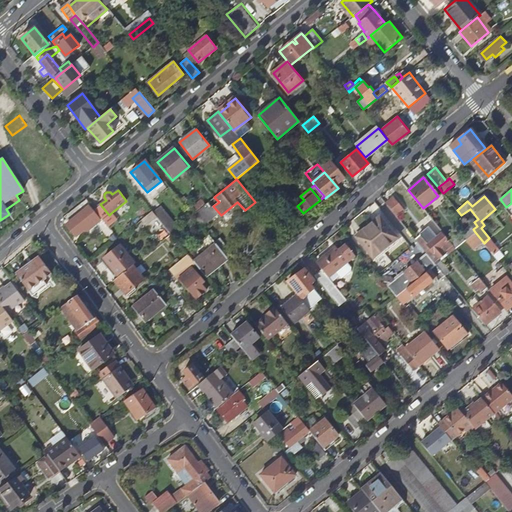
[(386,203),(396,215),(402,210),(392,198),(386,203)]
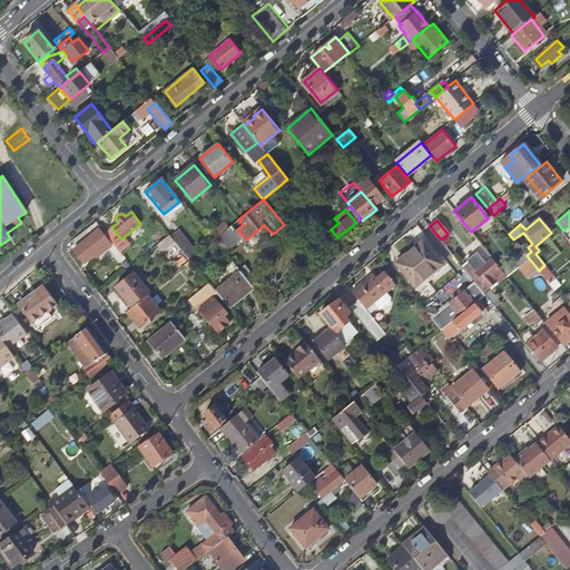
[(169,235),(189,259),(202,249),(182,225),(169,235)]
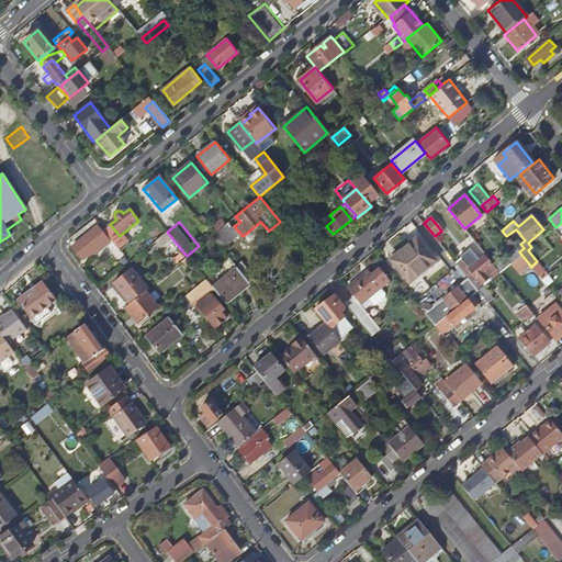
[(227,223),(211,236),(222,248),(234,238),(231,236),(235,233),(227,223)]
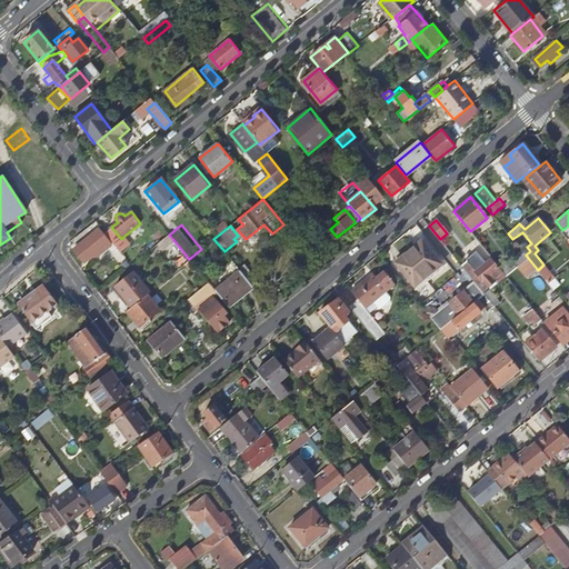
[(106,232),(121,251),(129,245),(123,237),(121,239),(111,227),(106,232)]
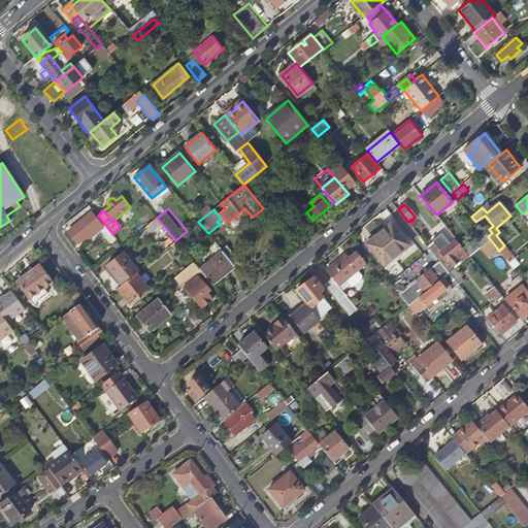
[(70,234),(78,243),(89,235),(91,237),(103,228),(92,212),(71,229),(70,234)]
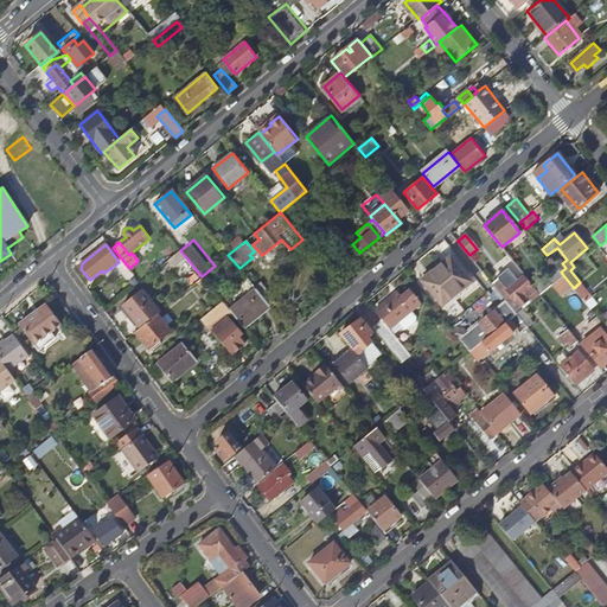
[(557,268),(561,272),(566,268),(562,263),(567,260),(557,248),(547,255),(557,268)]
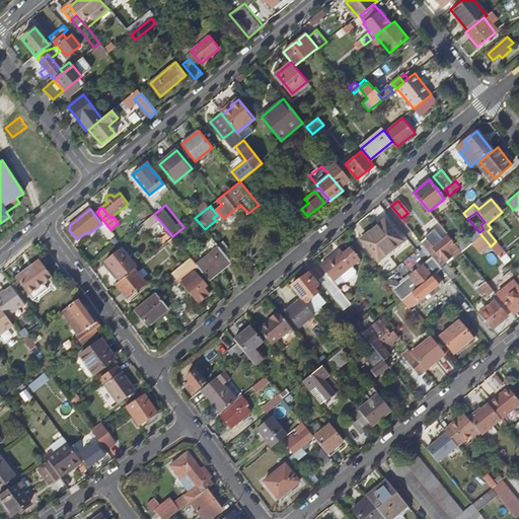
[(376,261),(400,240),(383,219),(359,239),(376,261)]
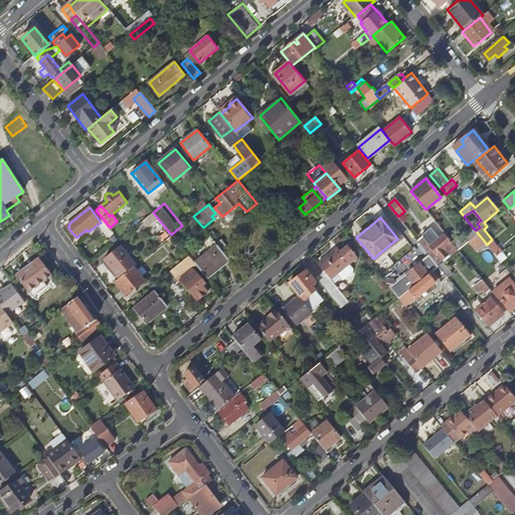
[(478,233),(476,230),(473,227),(453,243),(455,245),(458,249),(471,239),(478,233)]
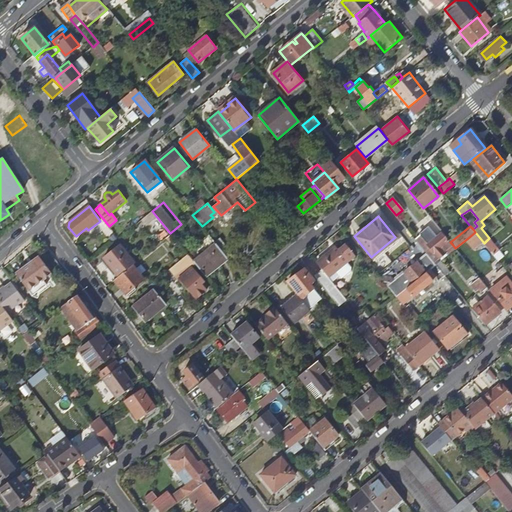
[(444,234),(439,228),(425,240),(430,245),(442,235),(444,234)]
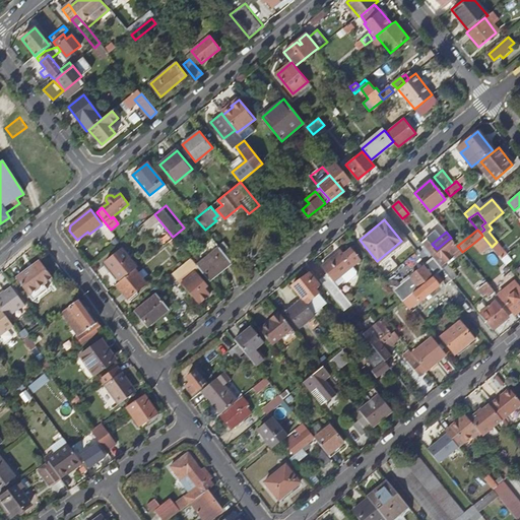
[(493,248),(492,247),(482,236),(475,242),(485,254),(493,248)]
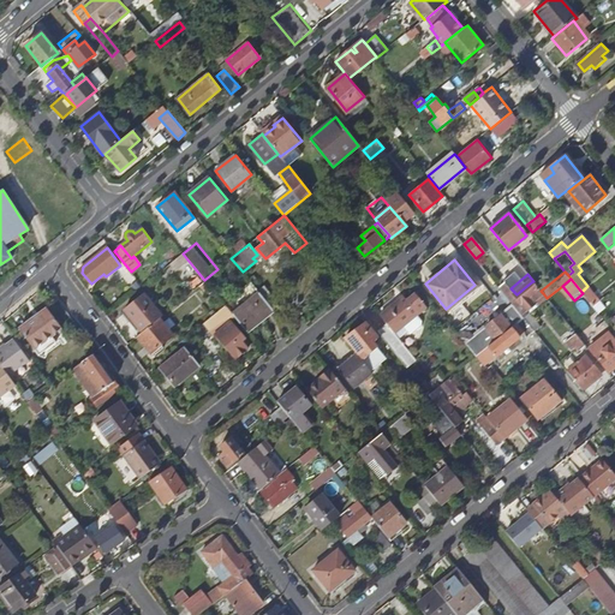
[(206,281),(201,285),(209,294),(214,291),(206,281)]
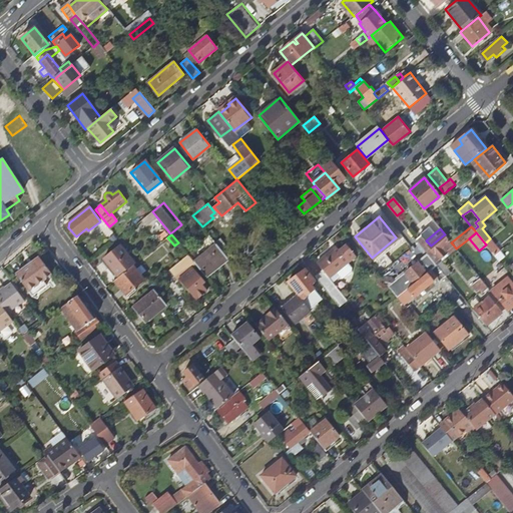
[(426,251),(428,253),(435,263),(446,253),(443,250),(445,248),(447,250),(453,244),(451,242),(450,240),(448,241),(443,235),(431,245),(426,240),(422,236),(417,240),(426,251)]
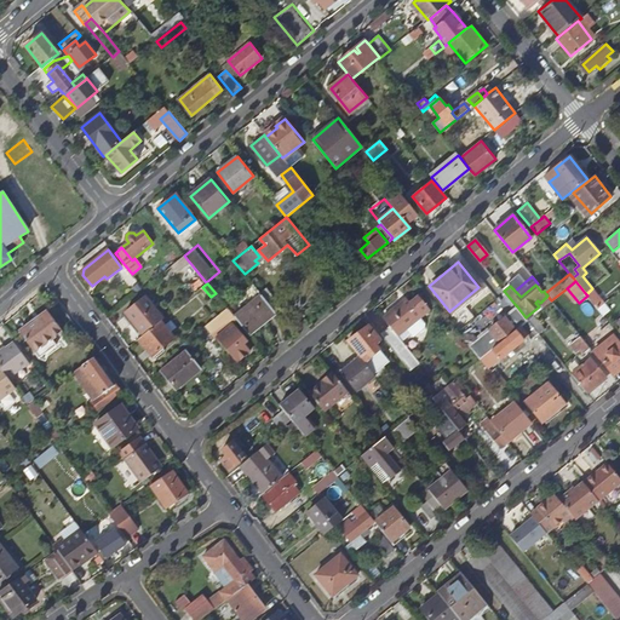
[(598,309),(609,299),(606,296),(601,299),(592,288),(586,294),(587,296),(598,309)]
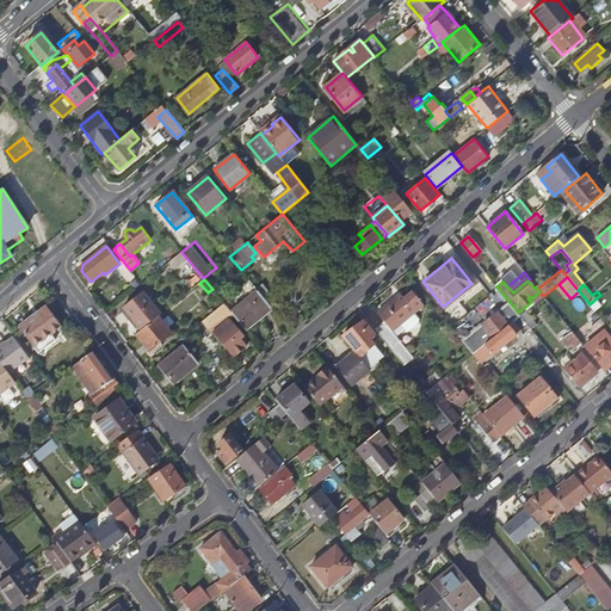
[(232,313),(245,329),(271,308),(257,291),(232,313)]
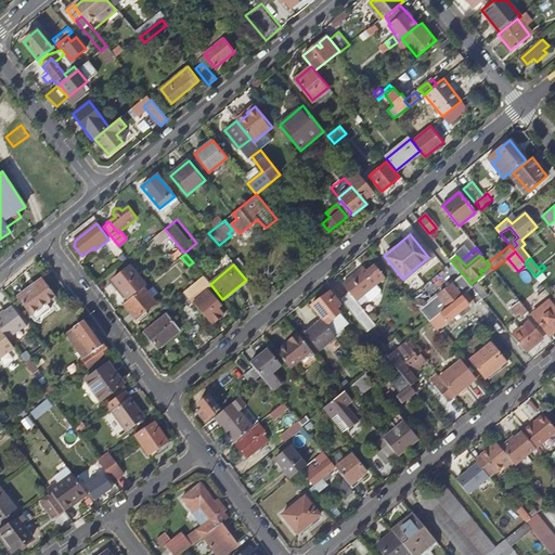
[(341,299),(366,331),(375,325),(356,300),(364,294),(376,284),(385,276),(374,265),(366,270),(363,267),(343,284),(349,293),(341,299)]
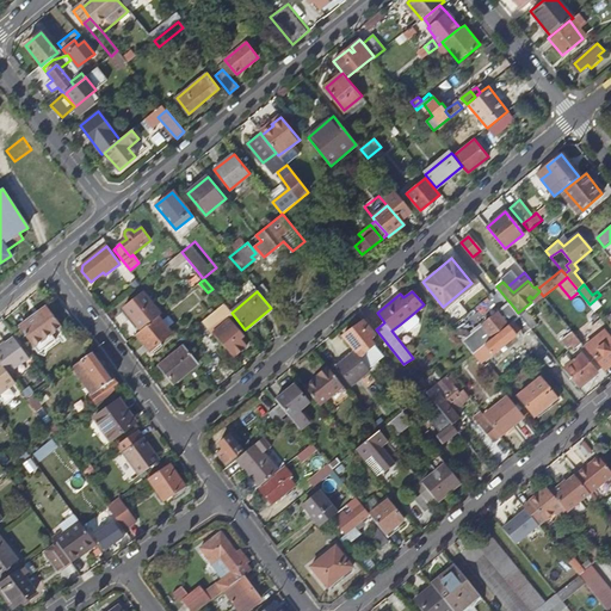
[(158,316),(161,314),(143,292),(124,308),(141,329),(158,316)]
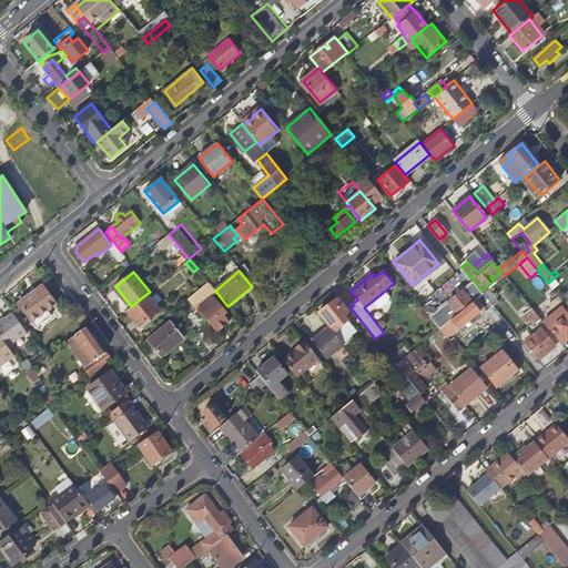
[(476,298),(484,293),(482,291),(474,281),(463,290),(473,302),(476,298)]
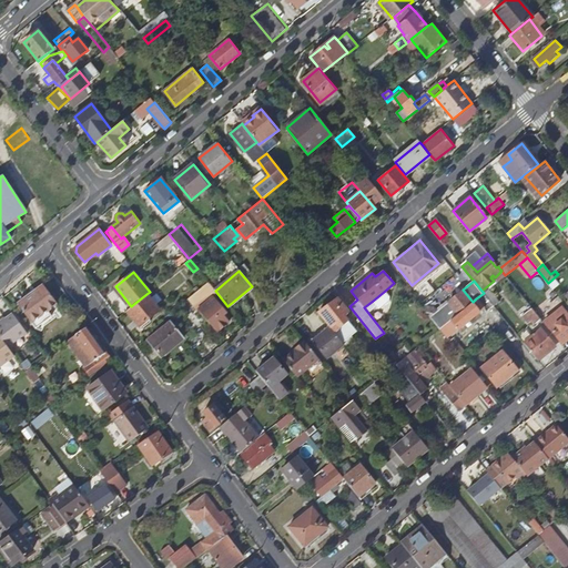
[(209,282),(202,287),(209,296),(215,291),(209,282)]
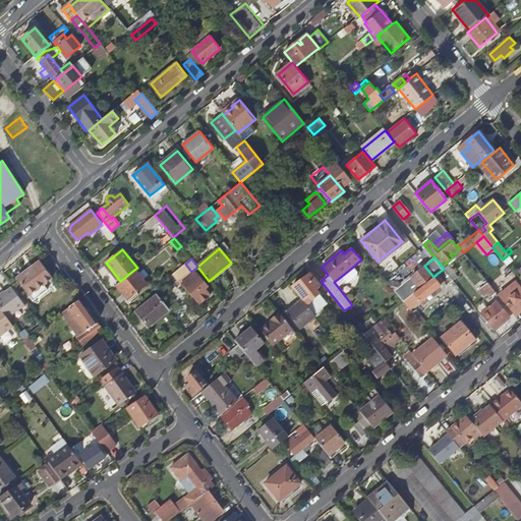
[(32,299),(55,282),(40,262),(16,278),(32,299)]
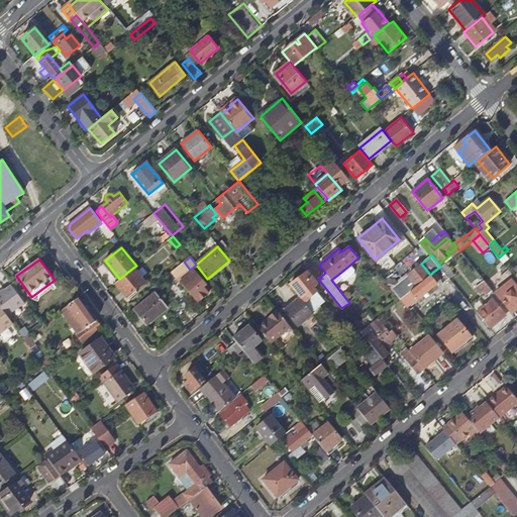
[(444,263),(440,267),(449,278),(453,275),(444,263)]
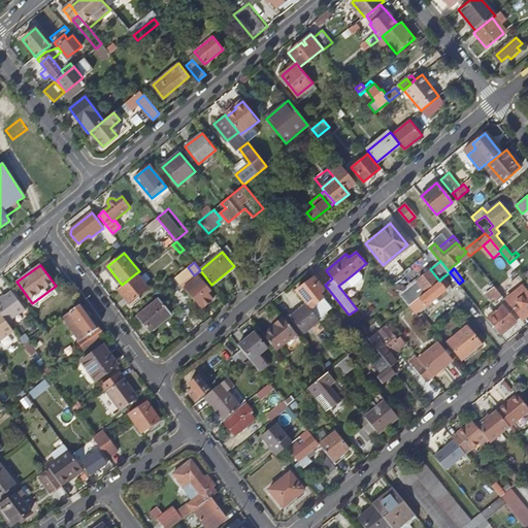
[(399,294),(408,305),(420,297),(439,281),(430,269),(399,294)]
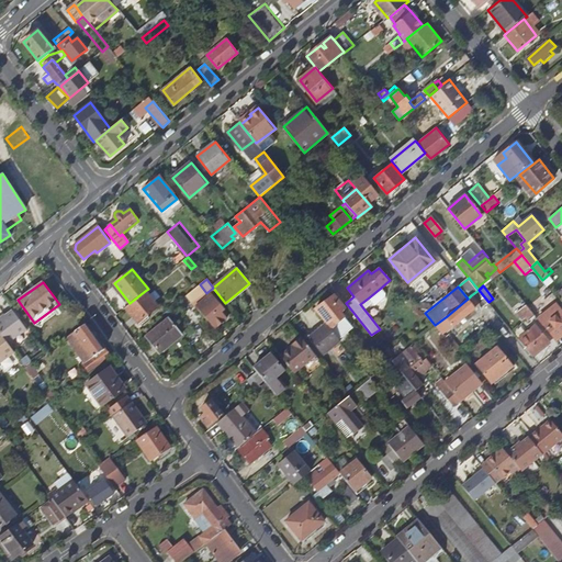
[(385,292),(381,288),(369,298),(372,302),(385,292)]
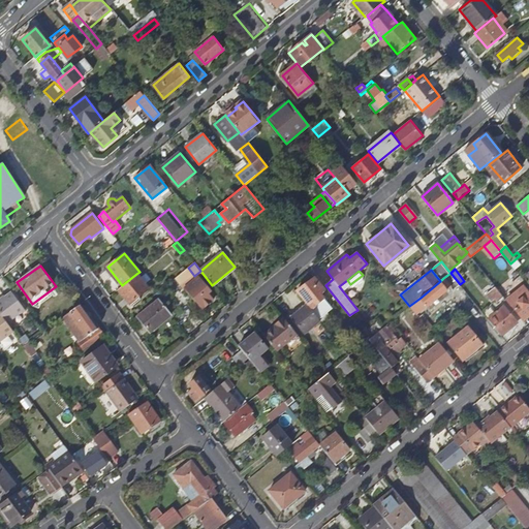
[(450,273),(443,278),(450,287),(454,290),(460,285),(460,284),(450,273)]
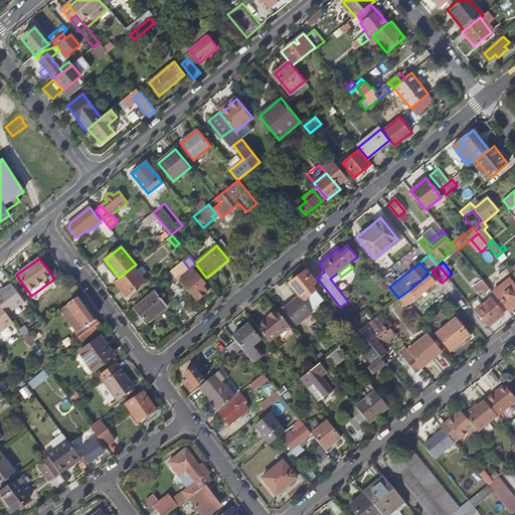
[(133,267),(119,278),(115,282),(127,295),(145,281),(133,267)]
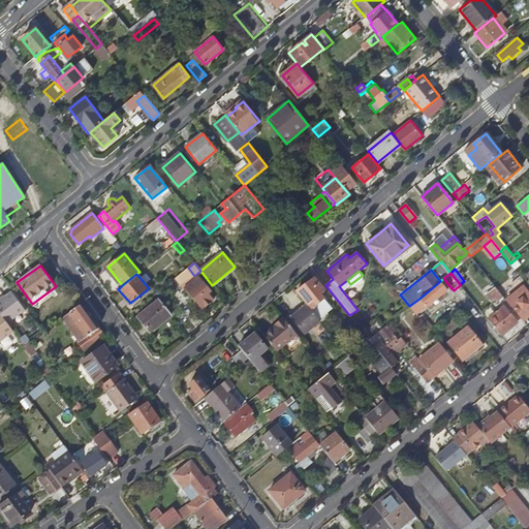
[(209,292),(211,290),(198,276),(184,288),(197,303),(203,309),(214,299),(209,292)]
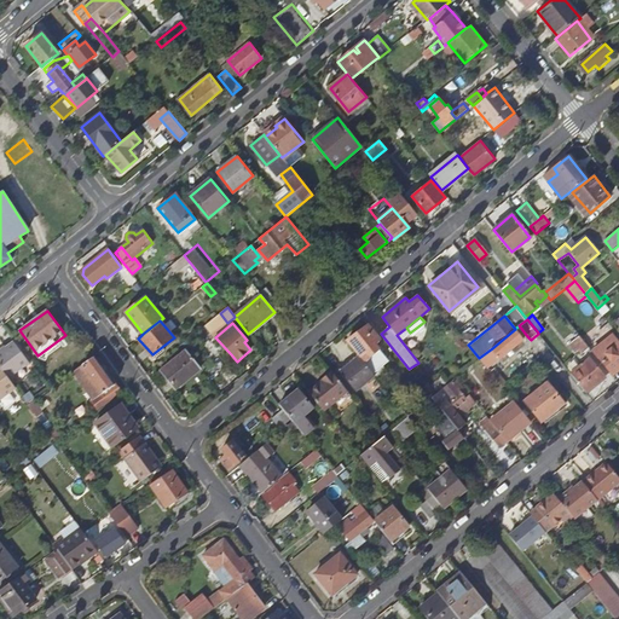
[(359,357),(374,374),(388,360),(374,343),(380,339),(368,325),(348,341),(359,356),(359,357)]
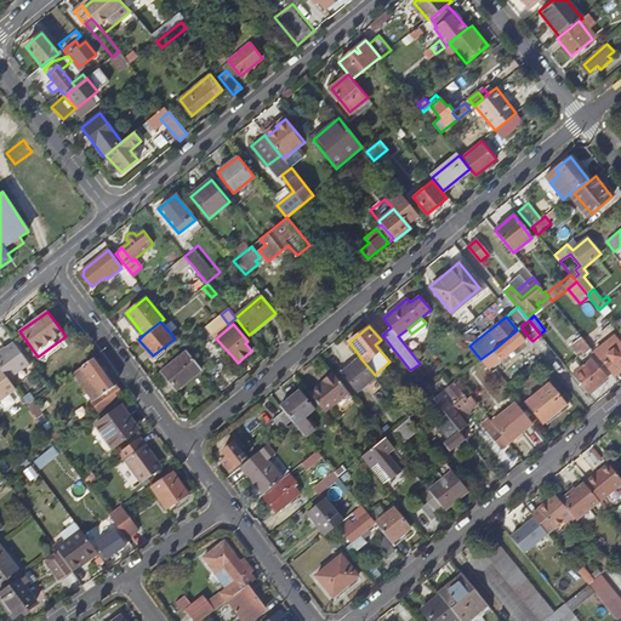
[(520,326),(517,330),(494,349),(501,359),(529,337),(520,326)]
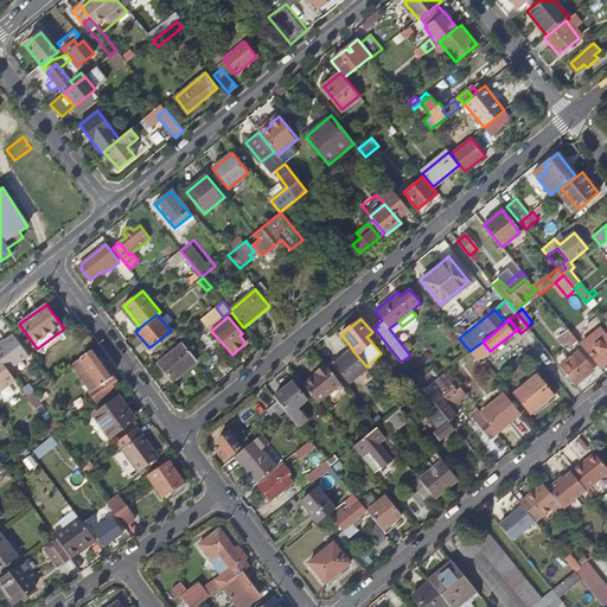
[(577,340),(568,328),(557,338),(564,345),(568,343),(572,346),(577,340)]
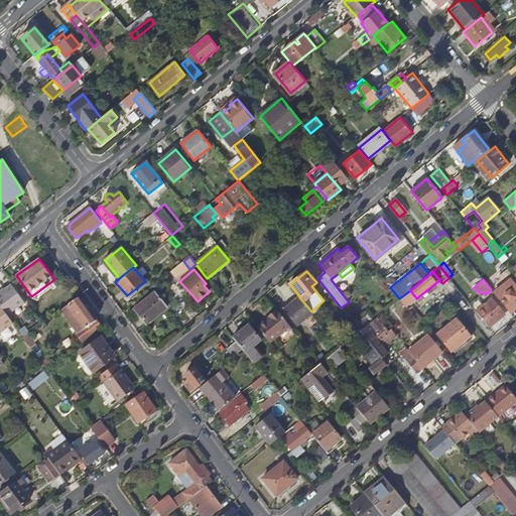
[(0,305),(1,307),(7,315),(25,301),(12,284),(0,293),(0,305)]
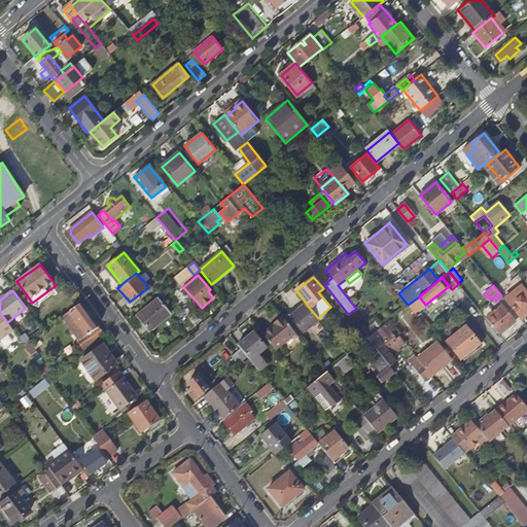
[(526,314),(526,291),(523,295),(520,291),(513,297),(506,302),(510,306),(511,305),(522,319),(526,314)]
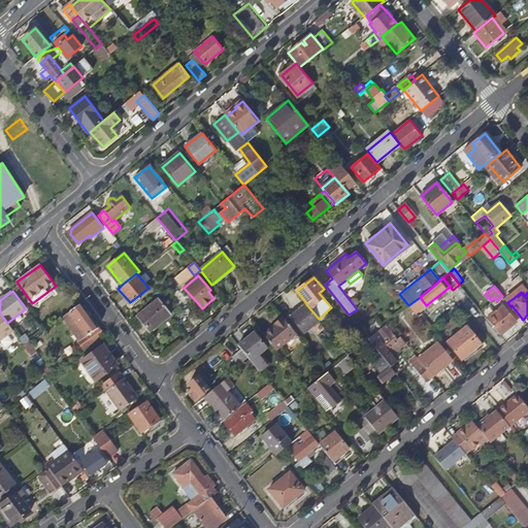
[(420,297),(408,305),(409,306),(416,314),(426,305),(420,297)]
